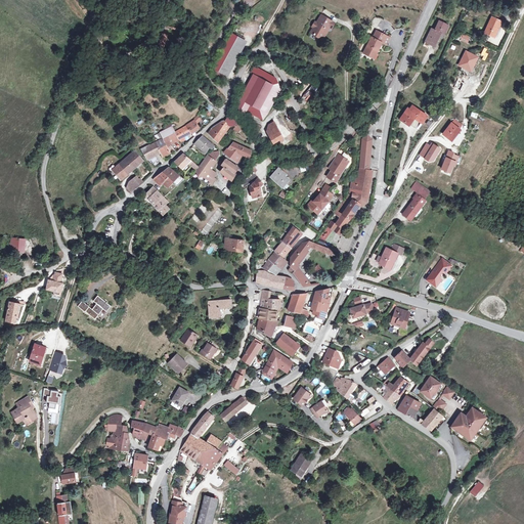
[(315,28),(312,32),(316,34),(315,35),(322,39),(330,27),(332,28),(335,24),(322,15),(317,24),(315,23),(313,27),(315,28)]
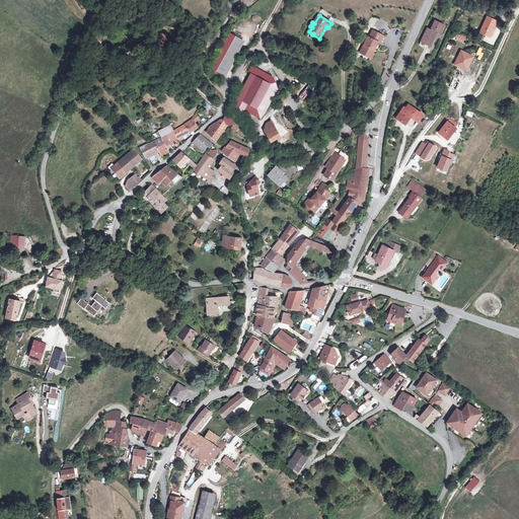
[(498,21),(494,19),(488,17),(480,32),(487,35),(487,34),(491,36),(498,21)]
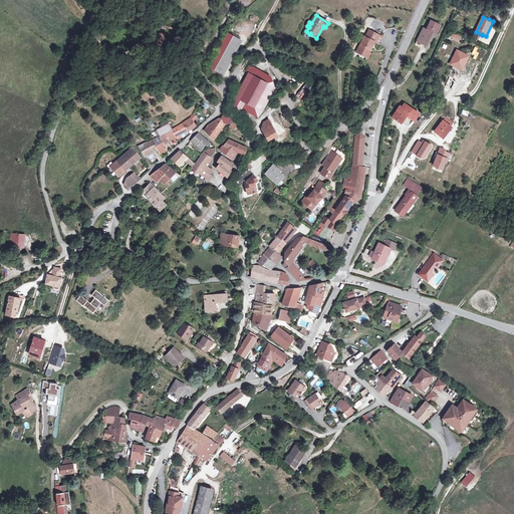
[(427,30),(424,28),(419,39),(427,42),(430,36),(432,36),(434,33),(437,34),(442,25),(432,20),(427,30)]
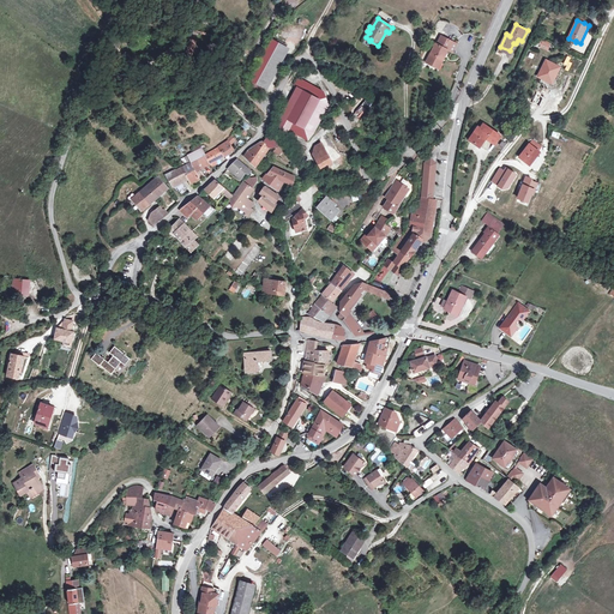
[(453,52),(457,43),(443,36),(438,44),(437,44),(428,62),(435,66),(443,64),(449,50),(453,52)]
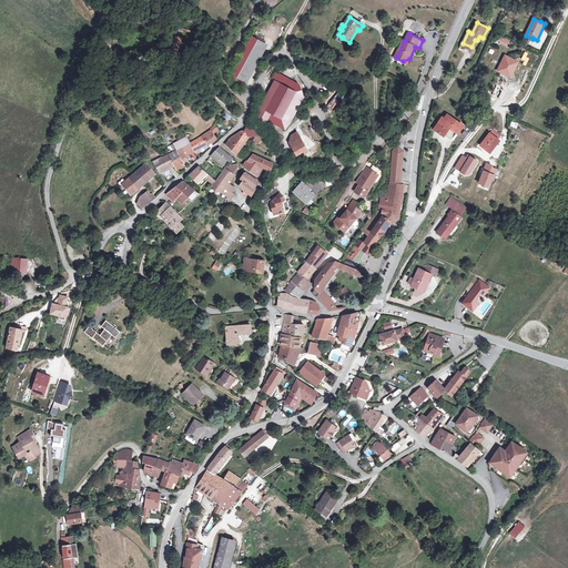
[(181,49),(183,37),(175,36),(173,48),(181,49)]
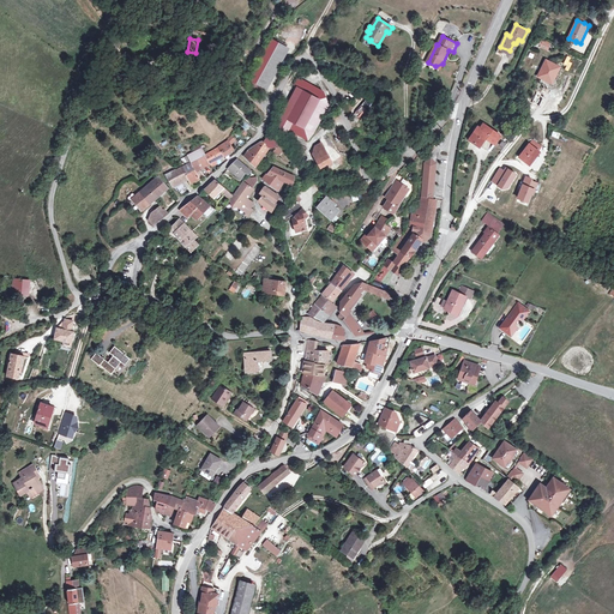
[(272,40),(262,59),(276,67),(288,47),(272,40)]
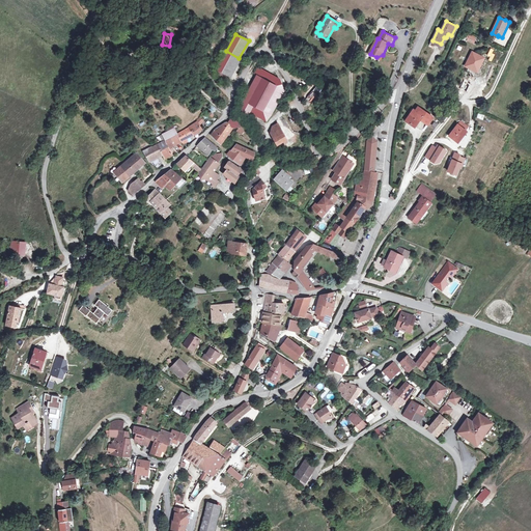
[(249,40),(239,58),(242,60),(251,43),(249,40)]
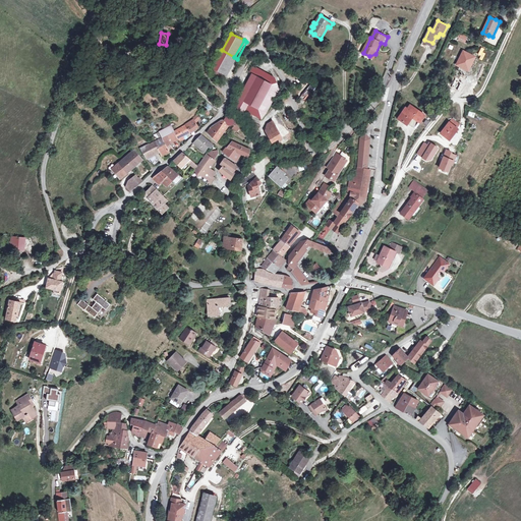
[(234,57),(222,50),(213,68),(218,70),(217,77),(222,79),(225,74),(234,57)]
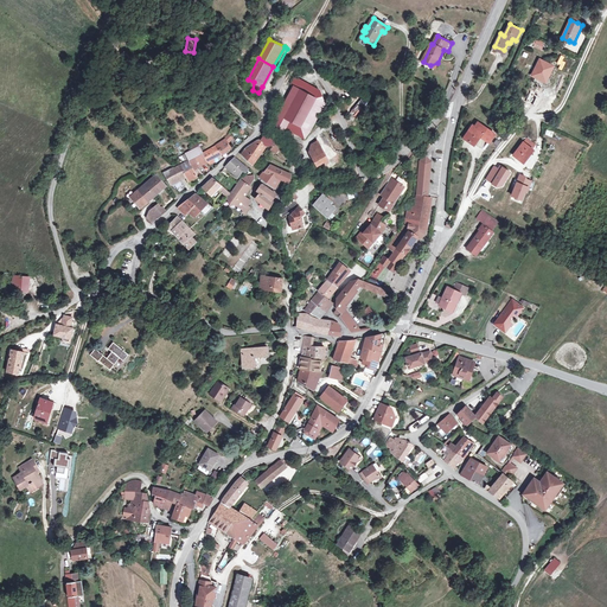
[(554,66),(541,59),(532,76),(547,83),(554,66)]
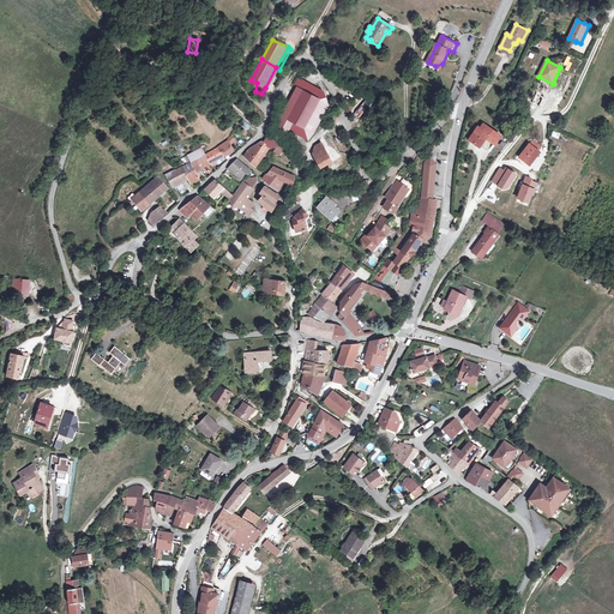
[(280,70),(276,67),(265,88),(269,90),(280,70)]
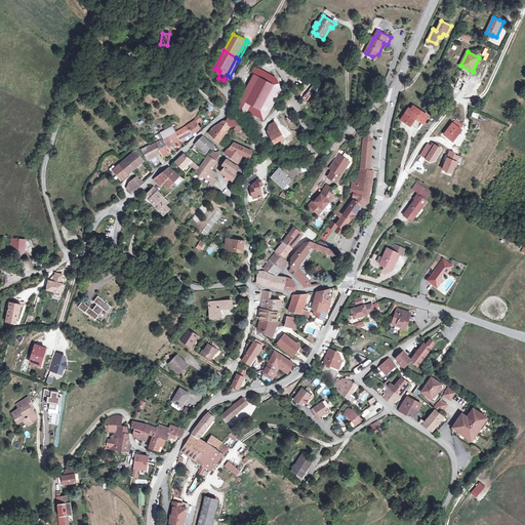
[(246,114),(248,110),(244,108),(247,103),(251,105),(255,107),(260,110),(274,85),(254,75),(237,109),(246,114)]
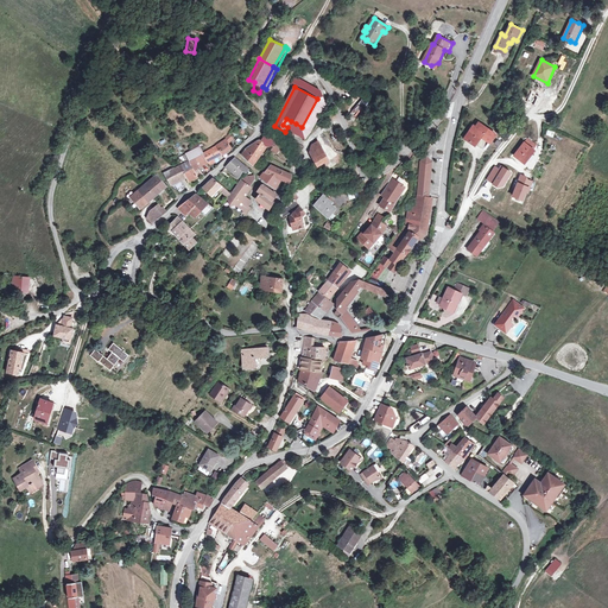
[(350,114),(355,119),(368,105),(362,99),(350,114)]
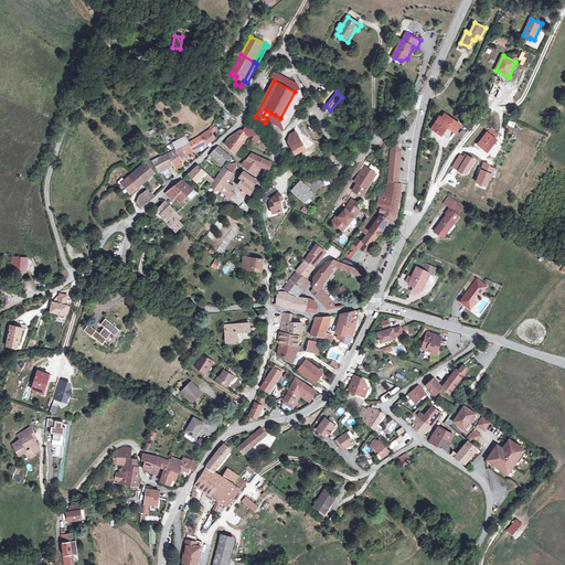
[(438,121),(438,120),(433,128),(441,135),(448,127),(456,134),(462,125),(446,114),(444,118),(441,117),(438,121)]
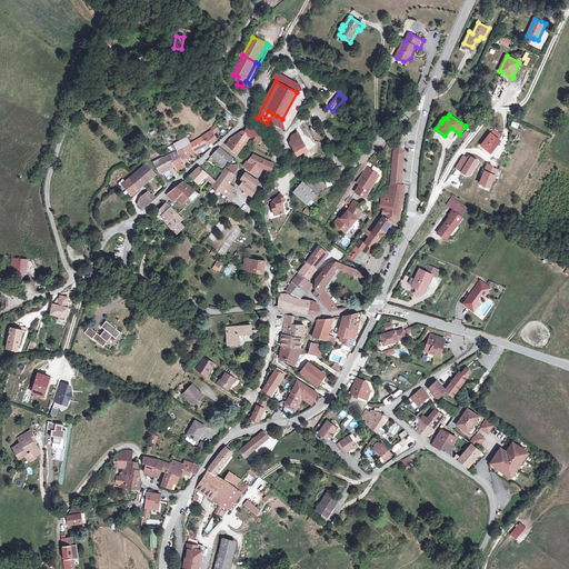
[(258,138),(259,137),(258,136),(259,135),(256,132),(256,131),(248,128),(246,131),(243,131),(233,138),(230,140),(227,145),(237,153),(249,138),(250,137),(251,137),(252,136),(253,136),(258,138)]
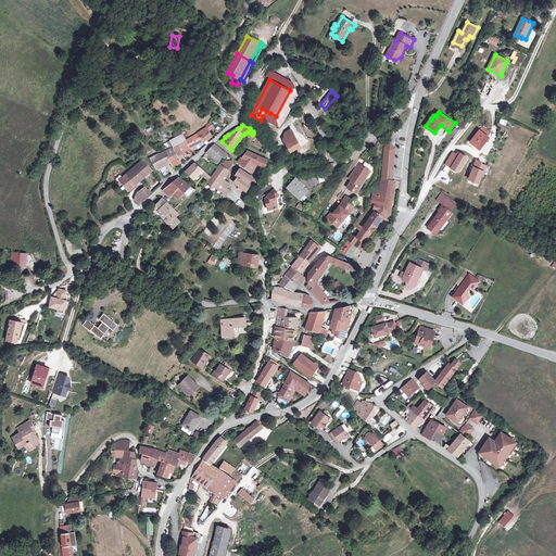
[(491,133),(483,127),(470,142),(480,149),(489,137),(491,133)]
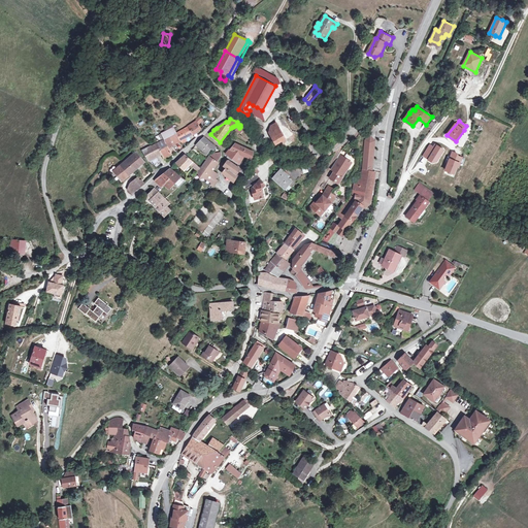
[(176,133),(180,141),(183,143),(188,140),(186,137),(196,132),(201,128),(198,125),(196,122),(189,127),(176,133)]
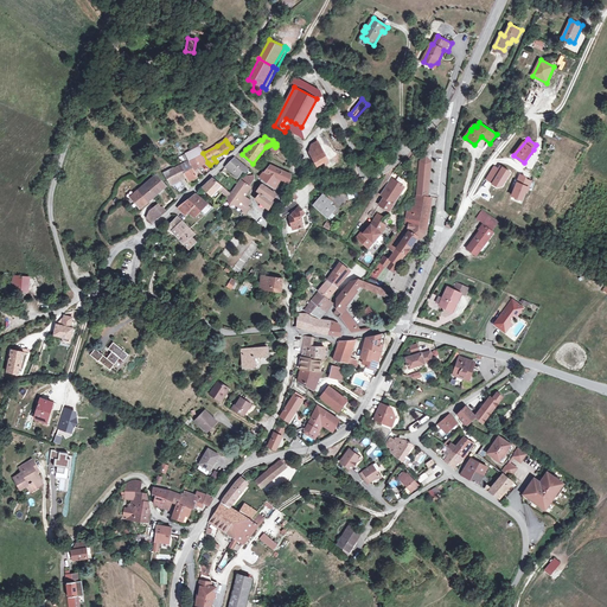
[(311,153),(314,160),(325,154),(321,147),(317,149),(313,145),(311,153)]
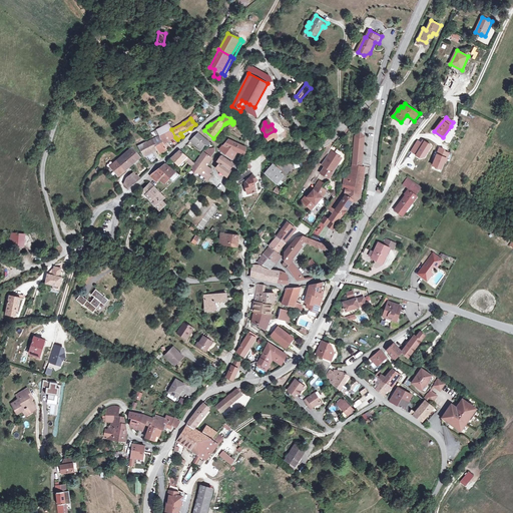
[(167,141),(175,137),(171,129),(168,124),(162,127),(157,129),(160,136),(164,143),(167,141)]
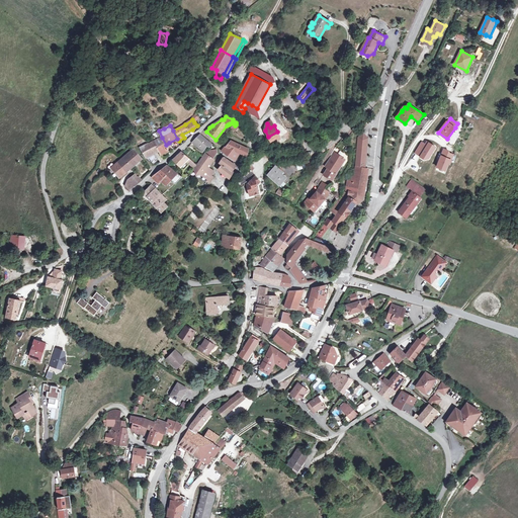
[(277,132),(268,137),(271,142),(280,137),(277,132)]
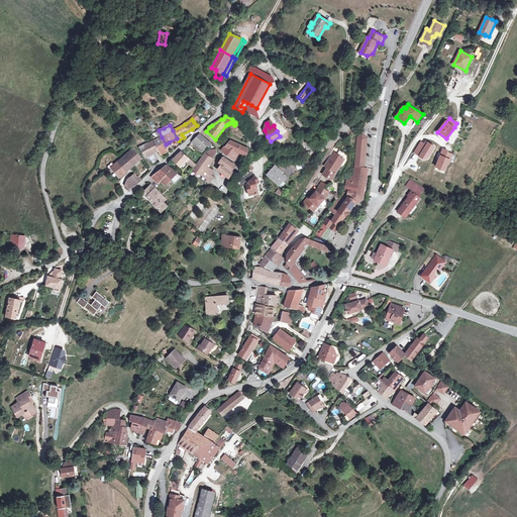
[(366,136),(363,133),(359,137),(359,139),(358,139),(355,167),(365,168),(366,159),(364,159),(366,140),(365,140),(366,136)]
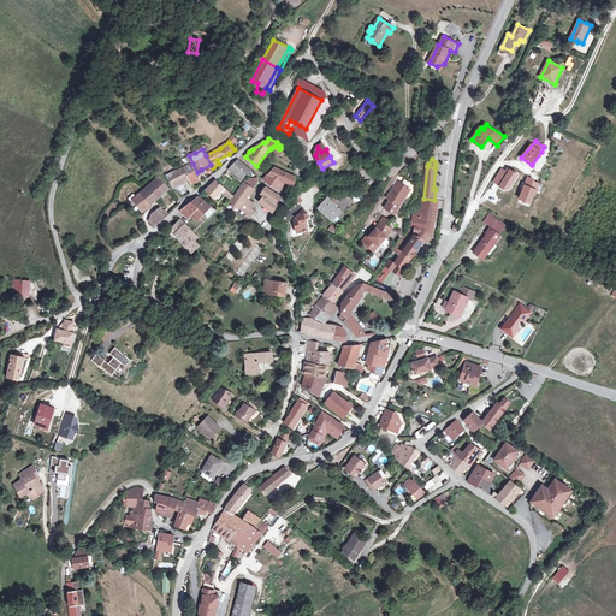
[(235,164),(231,169),(238,175),(237,176),(242,179),(247,173),(250,175),(253,171),(240,160),(235,164)]
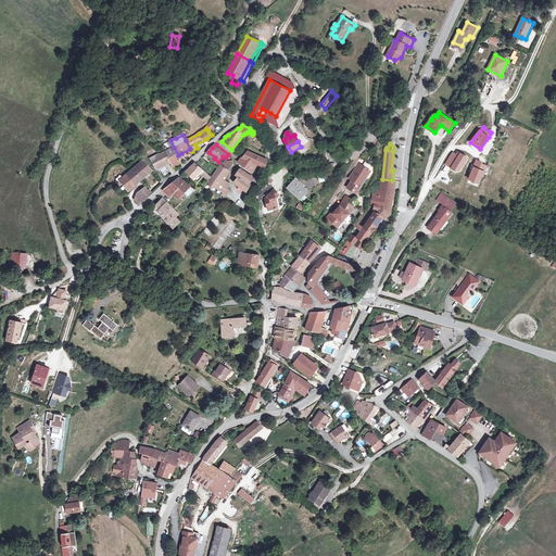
[(186,160),(181,153),(178,155),(174,148),(171,149),(166,151),(171,159),(169,160),(171,162),(173,166),(186,160)]
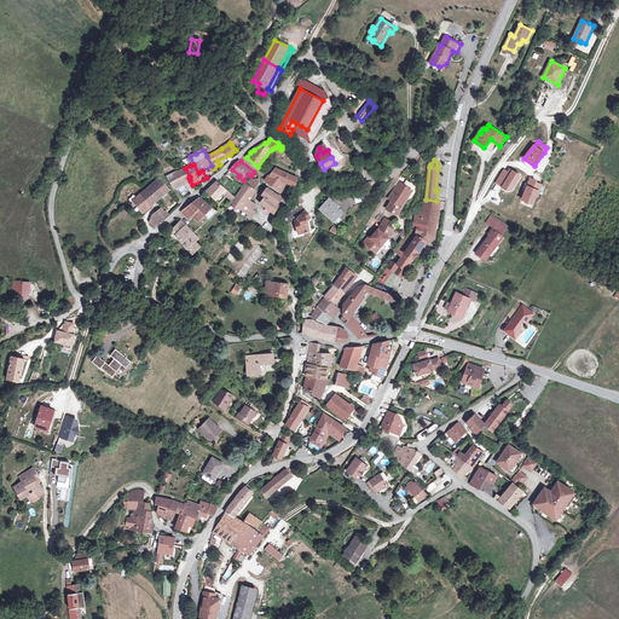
[(184,183),(190,180),(189,178),(190,177),(185,168),(178,172),(168,177),(174,187),(180,192),(186,197),(191,192),(184,183)]
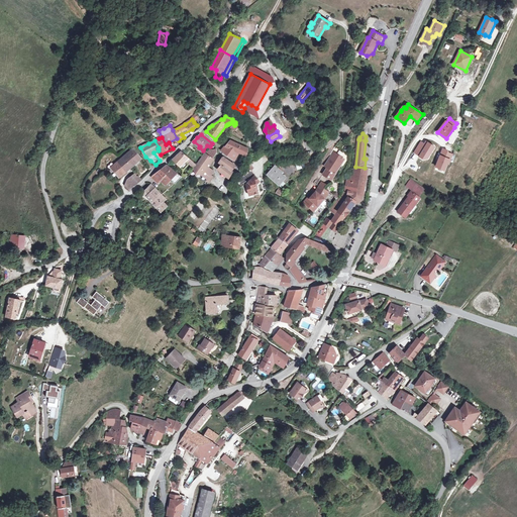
[(229,147),(240,152),(247,157),(248,150),(248,148),(232,141),(229,147)]
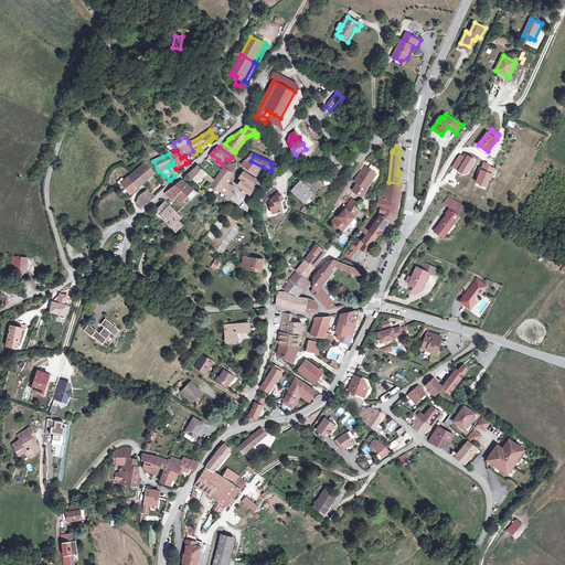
[(460,156),(452,168),(457,170),(458,168),(460,169),(458,172),(462,174),(467,173),(475,161),(466,156),(464,158),(460,156)]
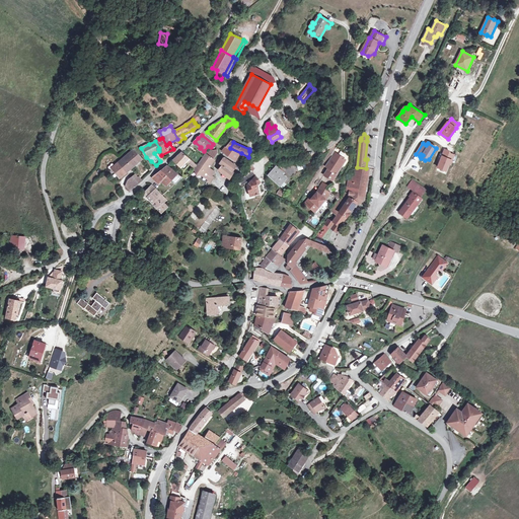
[(241,153),(230,148),(227,146),(223,151),(233,158),(233,159),(236,161),(241,153)]
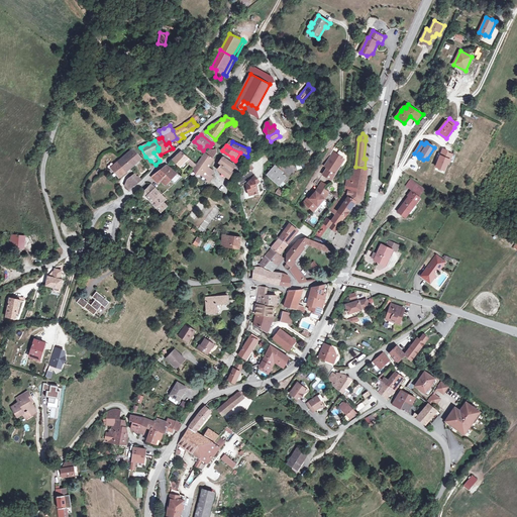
[(130,151),(111,168),(120,178),(142,159),(134,149),(130,151)]
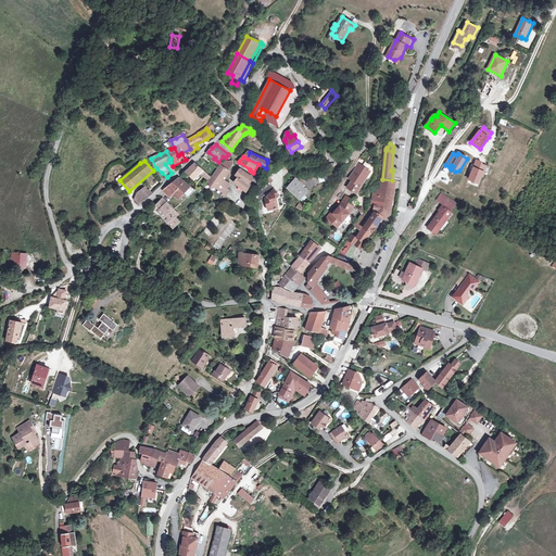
[(224,193),(228,188),(231,185),(224,179),(234,164),(234,163),(234,162),(232,161),(231,161),(226,162),(224,163),(223,163),(222,164),(215,175),(210,182),(219,190),(224,193)]
